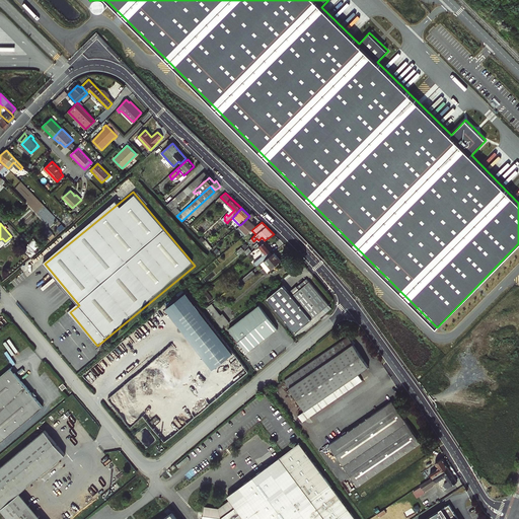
[(34,239),(30,243),(35,248),(40,244),(34,239)]
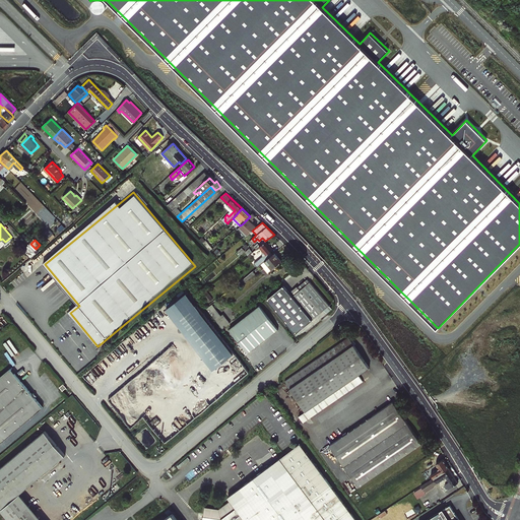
[(212,249),(205,241),(204,241),(203,243),(209,251),(212,249)]
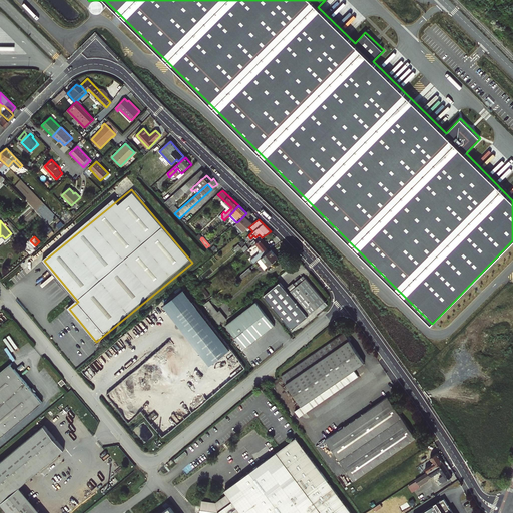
[(269,246),(262,237),(257,242),(255,243),(263,251),(269,246)]
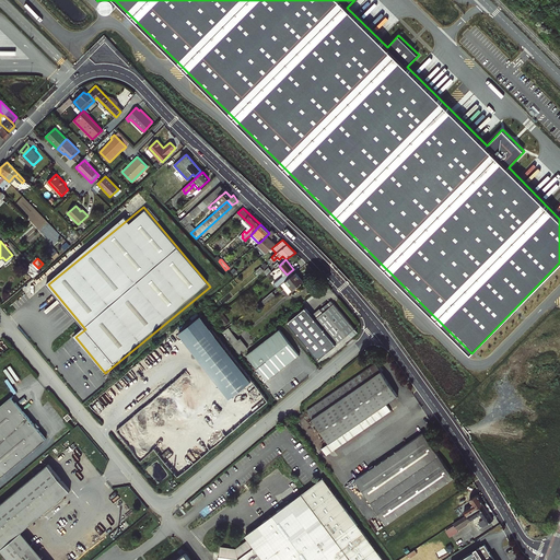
[(296,272),(286,281),(290,286),(291,284),(294,289),(303,281),(296,272)]
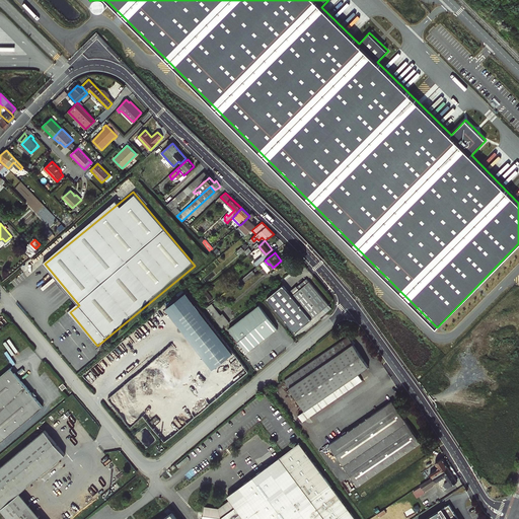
[(238,286),(254,273),(252,271),(236,284),(238,286)]
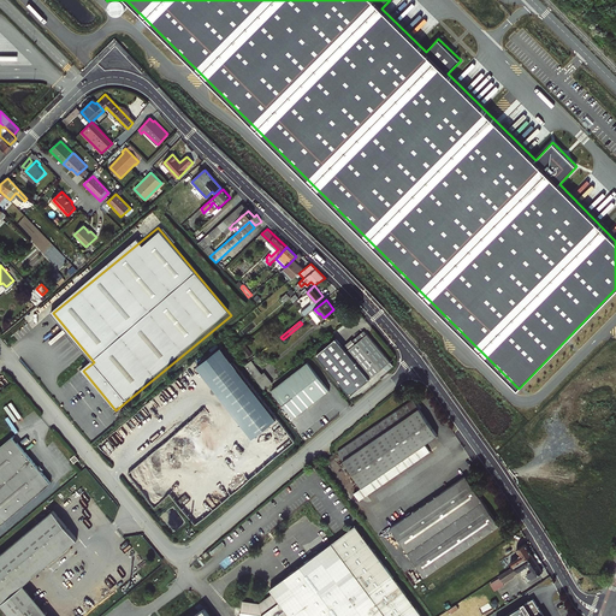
[(390,362),(367,333),(347,350),(371,378),(390,362)]
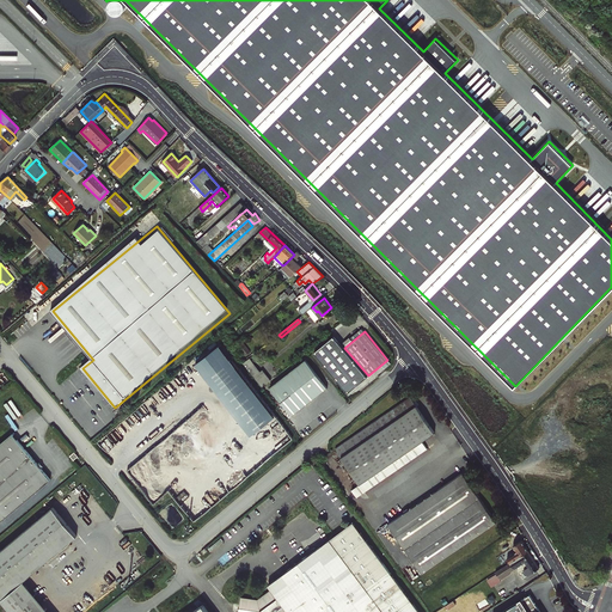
[(368,375),(344,348),(343,349),(334,336),(313,352),(348,393),(368,375)]
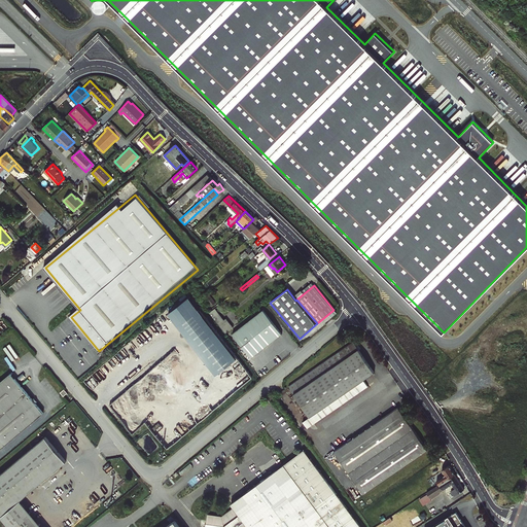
[(205,299),(206,300),(209,304),(211,307),(215,303),(209,295),(205,299)]
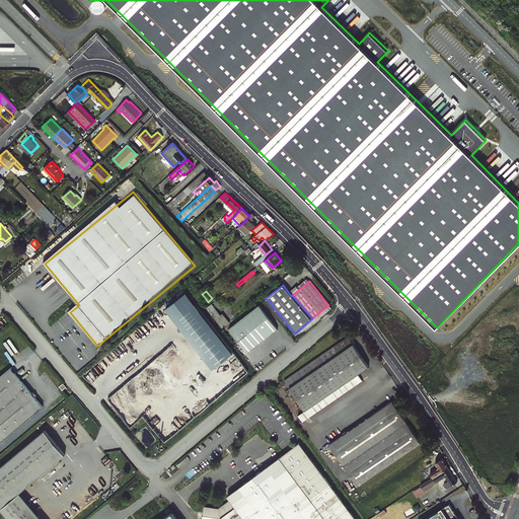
[(186,293),(165,309),(175,321),(196,305),(186,293)]
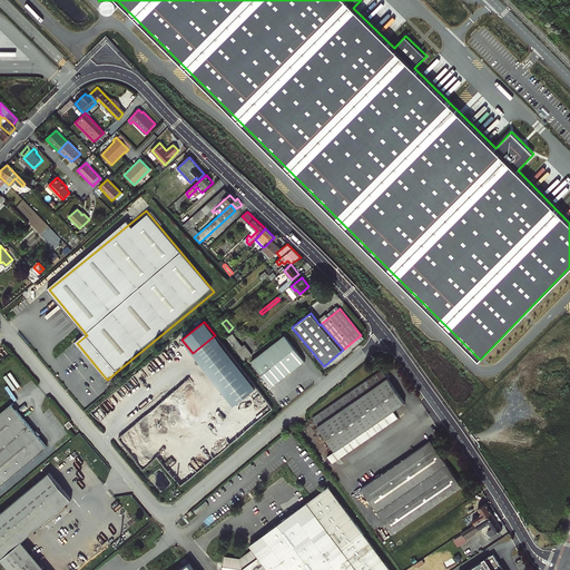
[(285,334),(251,360),(272,386),(305,360),(285,334)]
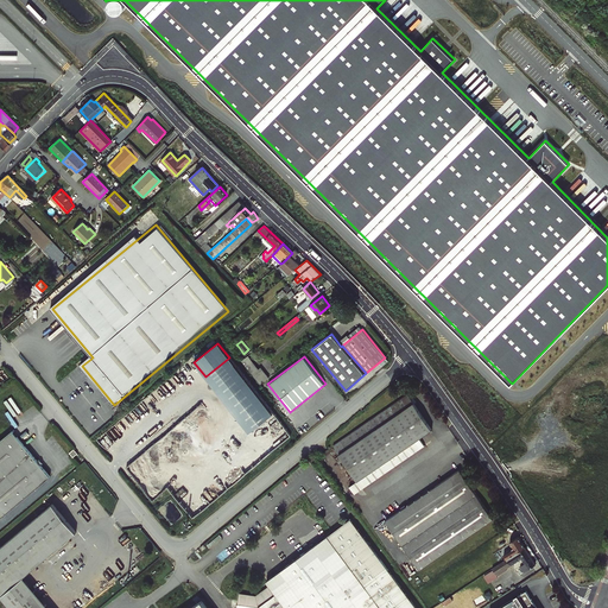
[(229,358),(206,377),(249,432),(273,413),(229,358)]
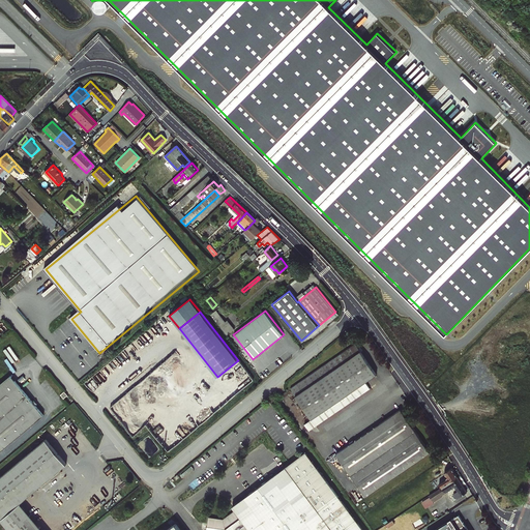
[(227,320),(219,326),(227,334),(234,328),(227,320)]
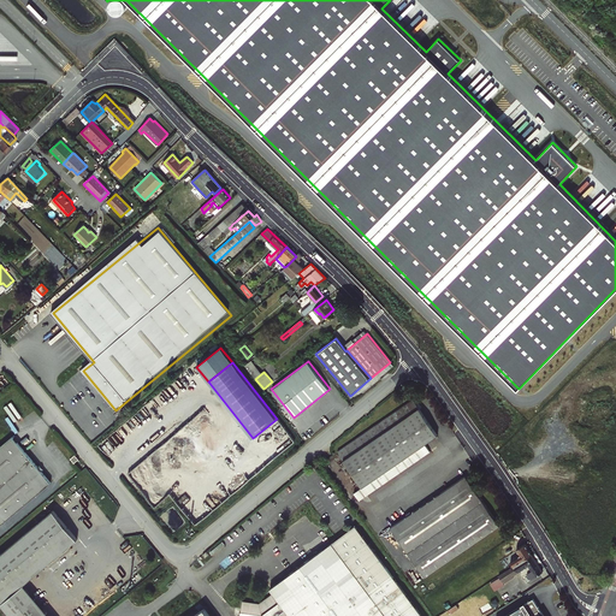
[(437,437),(413,401),(337,452),(361,487),(424,445),(437,437)]
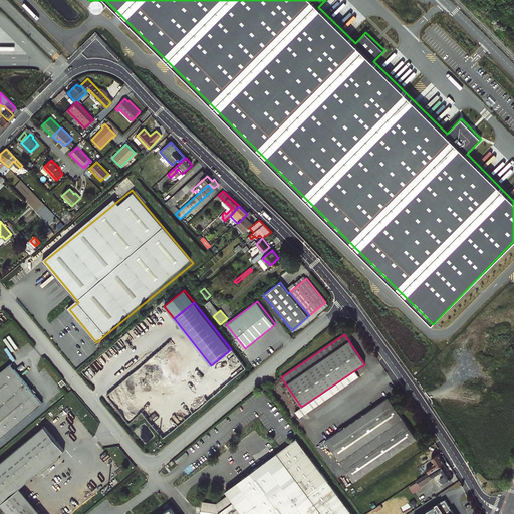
[(0,439),(53,397),(21,357),(0,373),(0,439)]
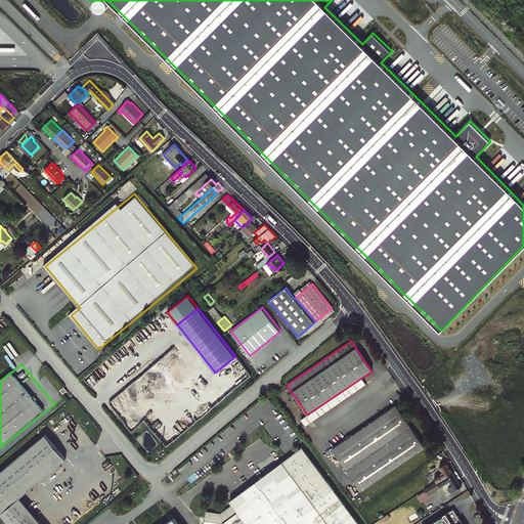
[(148,369),(134,382),(135,387),(138,387),(138,392),(144,400),(144,390),(147,389),(146,388),(147,386),(146,386),(144,384),(145,382),(145,378),(143,375),(149,375),(148,369)]
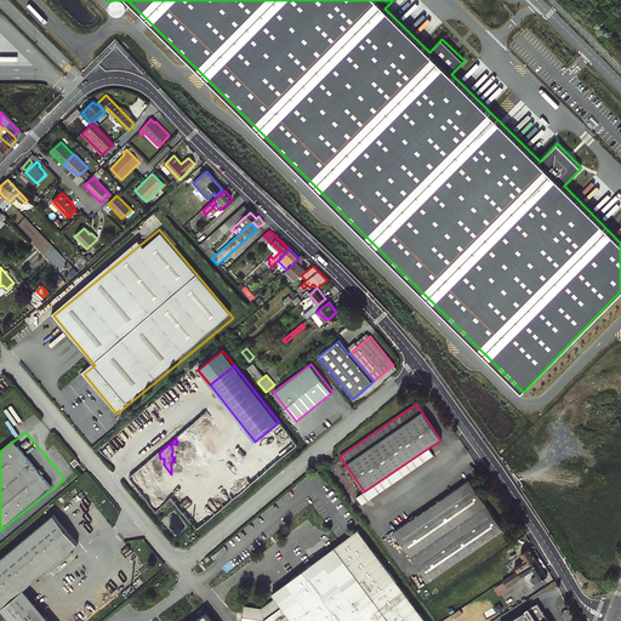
[(364,491),(355,497),(362,505),(433,456),(427,449),(364,491)]
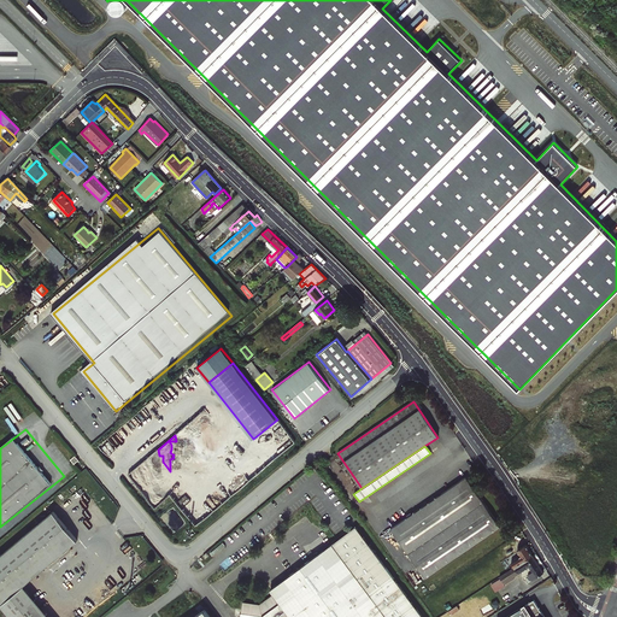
[(500,527),(465,477),(391,528),(424,577),(500,527)]
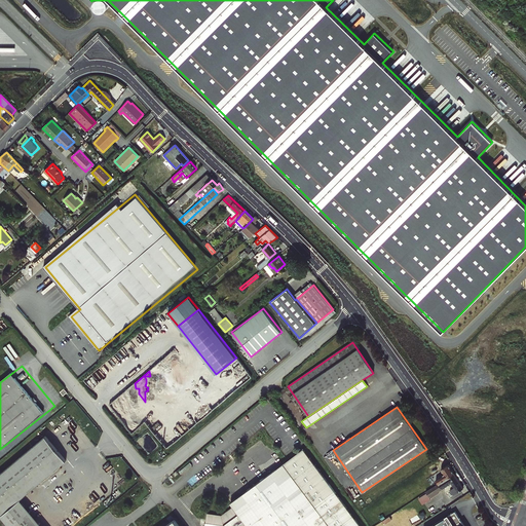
[(133,419),(127,425),(134,430),(139,425),(133,419)]
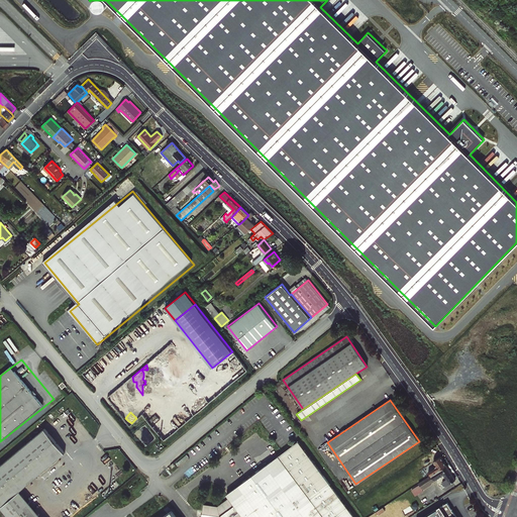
[(0,467),(0,503),(2,506),(21,490),(68,453),(47,428),(0,467)]
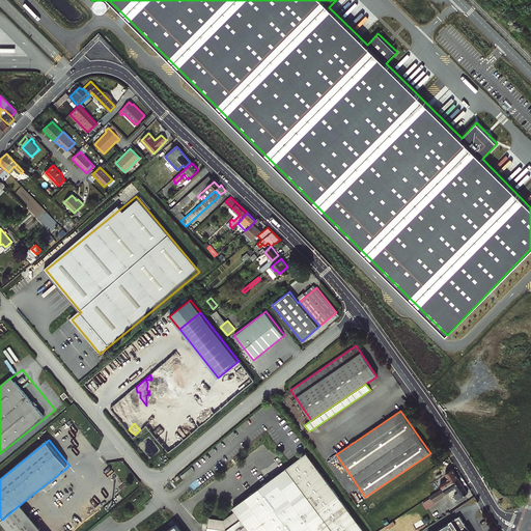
[(205,530),(363,530),(305,452),(248,495),(231,507),(233,510),(234,512),(222,522),(207,520),(206,525),(205,525),(204,526),(203,527),(203,528),(203,529),(204,529),(204,530),(205,530)]
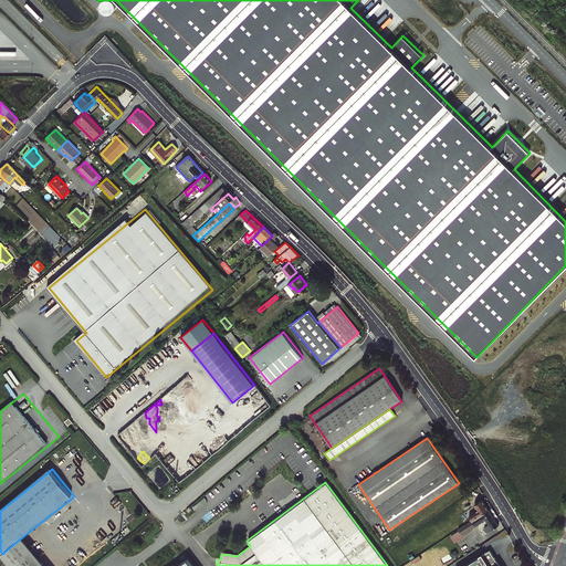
[(207,499),(205,496),(192,506),(195,509),(207,499)]
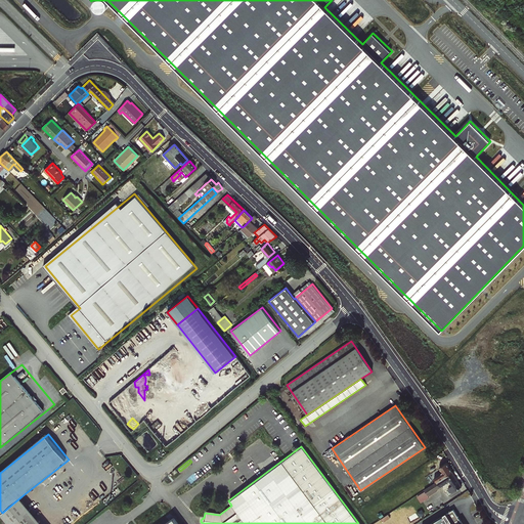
[(434,478),(437,481),(451,472),(452,471),(446,463),(439,467),(442,472),(434,478)]
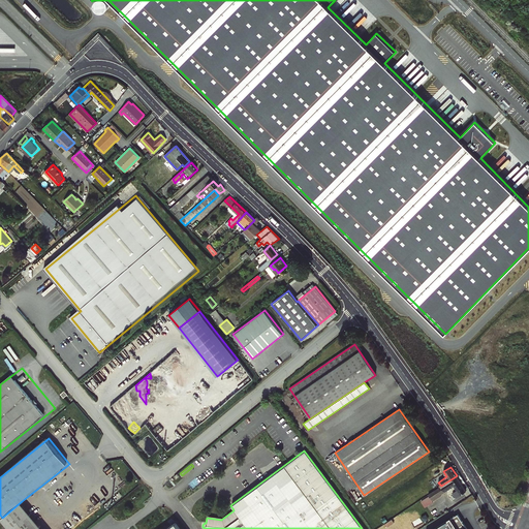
[(466,491),(456,476),(441,486),(438,488),(432,492),(436,498),(445,492),(445,491),(454,486),(460,495),(466,491)]
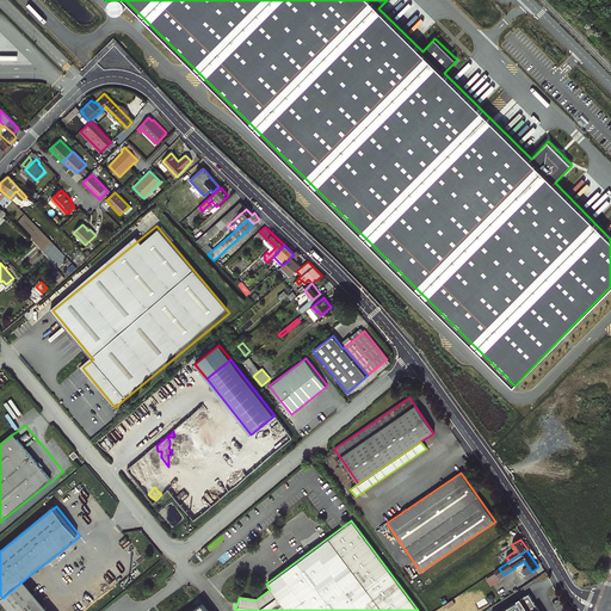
[(497,569),(499,568),(506,563),(501,556),(492,562),(497,569)]
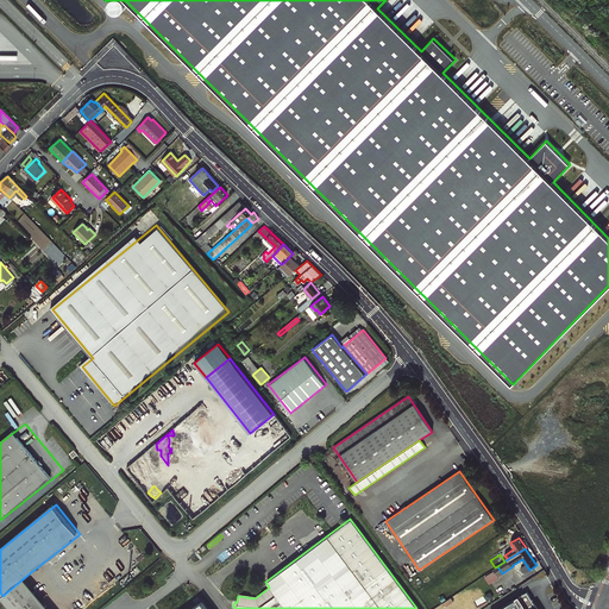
[(490,583),(500,578),(494,570),(485,576),(490,583)]
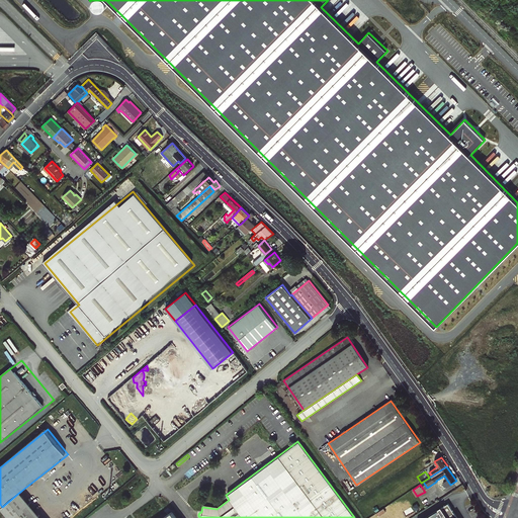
[(44,517),(21,491),(2,507),(10,517),(44,517)]
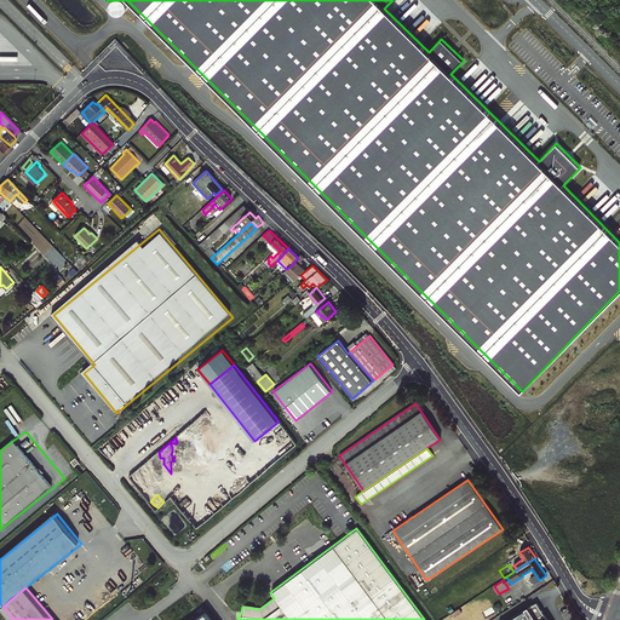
[(274,598),(273,596),(259,606),(242,603),(242,607),(259,609),(274,598)]
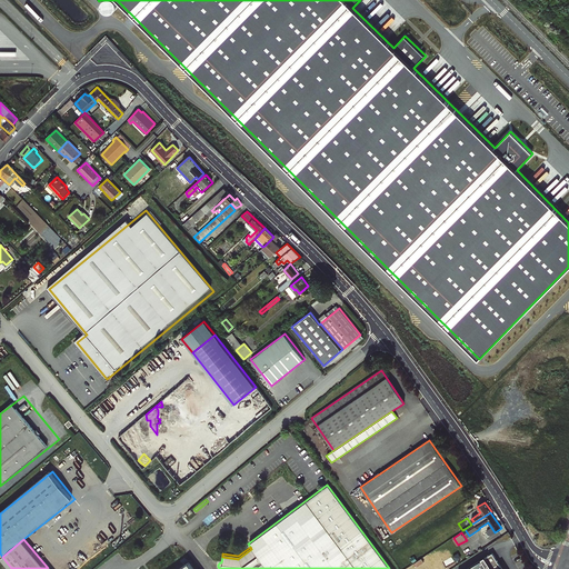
[(502,568),(492,553),(467,568),(502,568)]
